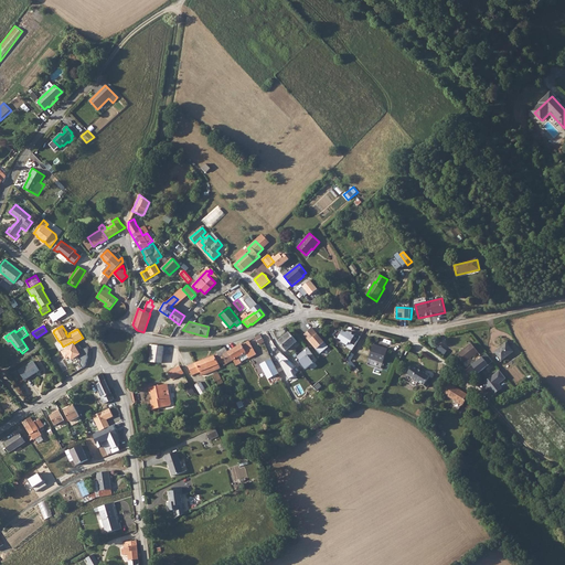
[(313,327),(305,334),(320,353),(329,347),(313,327)]
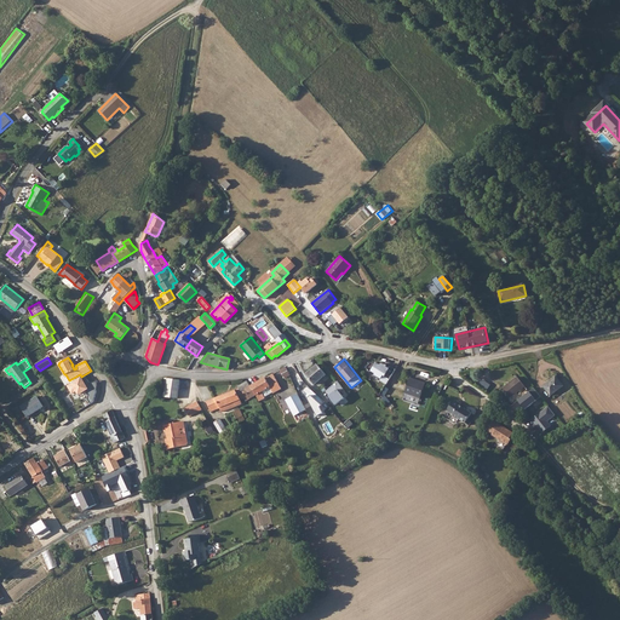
[(385,377),(390,379),(396,369),(391,366),(389,368),(386,367),(386,366),(382,365),(380,366),(379,365),(378,365),(377,363),(374,363),(373,363),(371,363),(369,363),(368,363),(369,365),(366,367),(371,372),(372,371),(375,373),(375,374),(382,379),(384,375),(385,375),(385,377)]
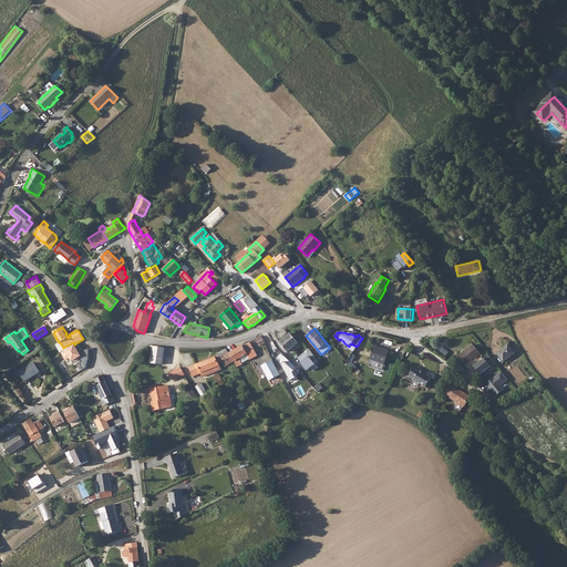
[(286,338),(280,343),(287,351),(298,342),(290,333),(286,338)]
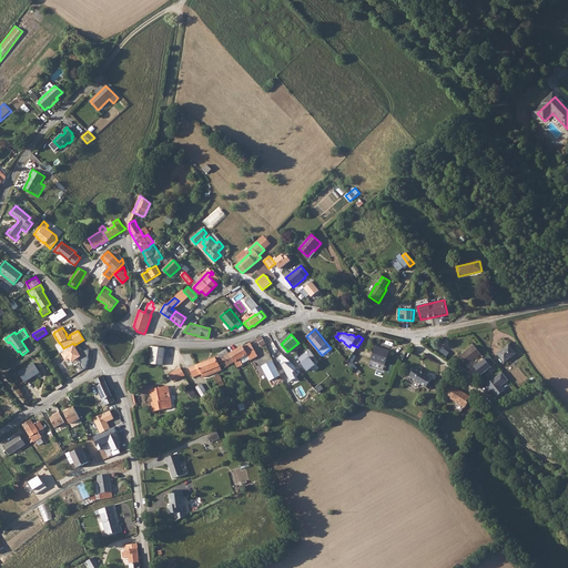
[(265,343),(262,336),(256,340),(261,346),(265,343)]
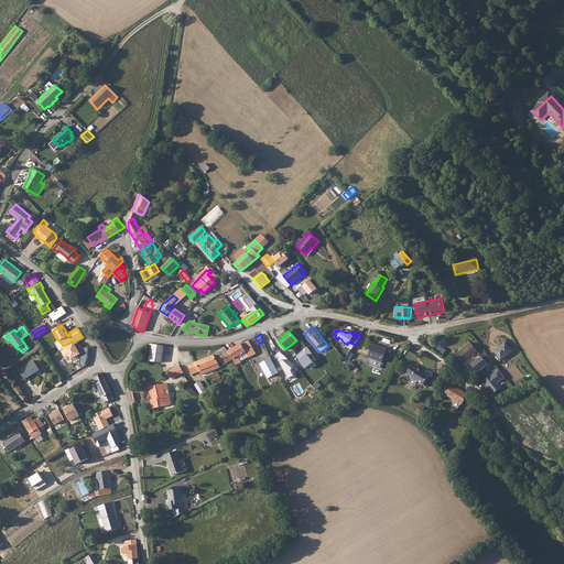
[(240,344),(227,350),(232,359),(236,365),(241,361),(240,361),(248,357),(249,358),(256,354),(248,340),(241,345),(240,344)]
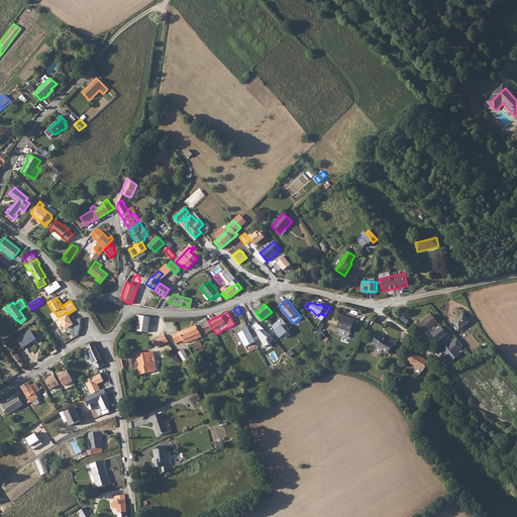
[(75,324),(69,314),(57,321),(61,329),(65,326),(66,329),(75,324)]
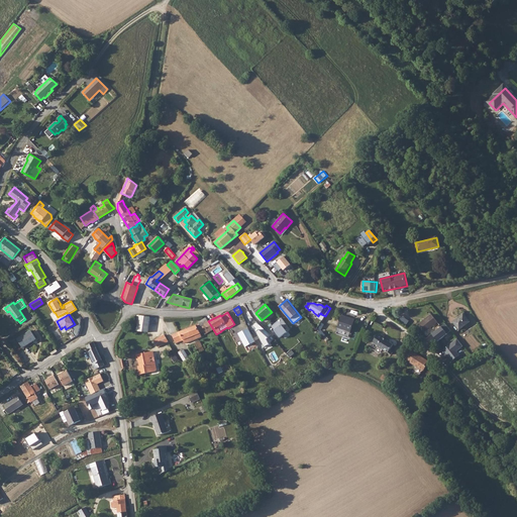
[(431,314),(418,324),(424,332),(437,322),(431,314)]
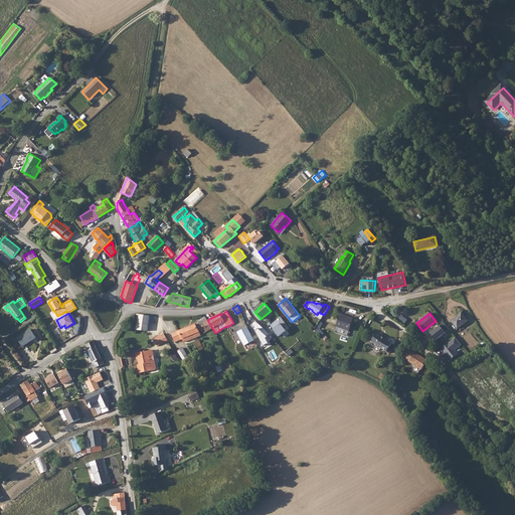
[(462,313),(451,321),(457,328),(467,320),(462,313)]
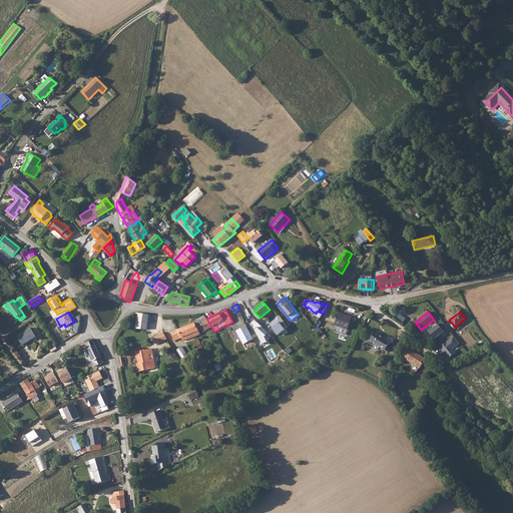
[(138,313),(137,329),(148,330),(149,314),(138,313)]
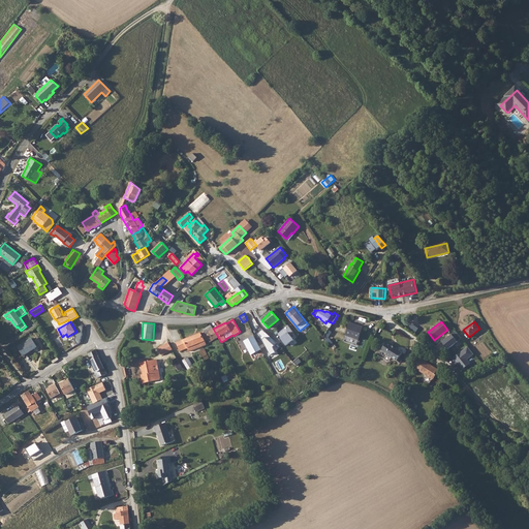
[(346,334),(345,335),(359,340),(362,331),(363,328),(350,323),(346,334)]
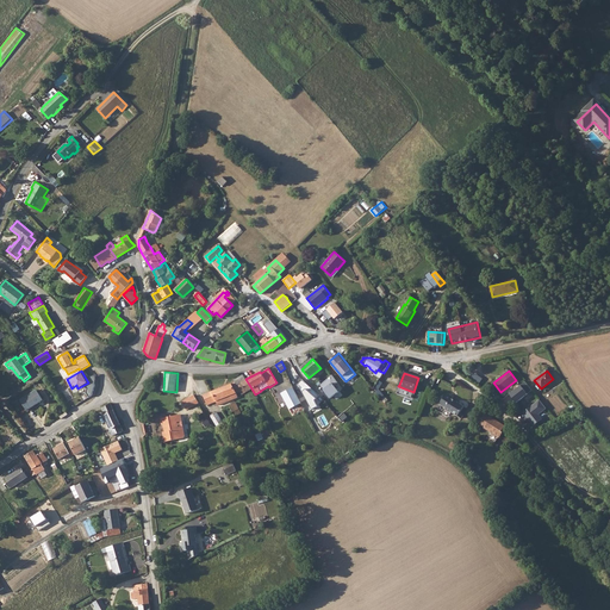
[(243,375),(242,375),(235,380),(236,383),(203,394),(207,404),(216,402),(218,405),(243,396),(242,394),(251,388),(246,379),(246,380),(243,375)]
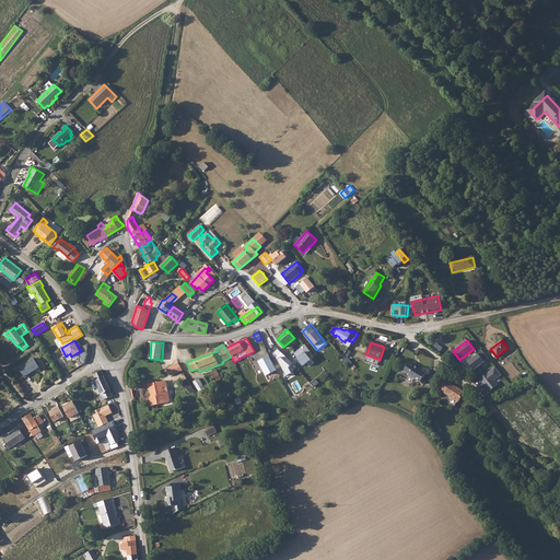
[(275,351),(278,358),(288,376),(289,376),(290,378),(293,377),(291,374),(293,373),(290,365),(291,365),(282,348),(275,351)]
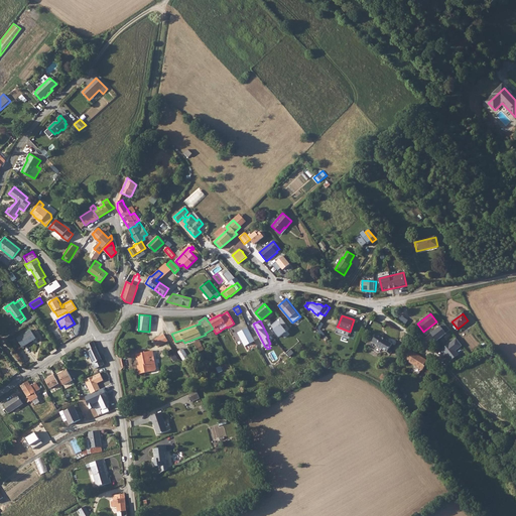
[(444,323),(431,334),(437,341),(452,330),(444,323)]
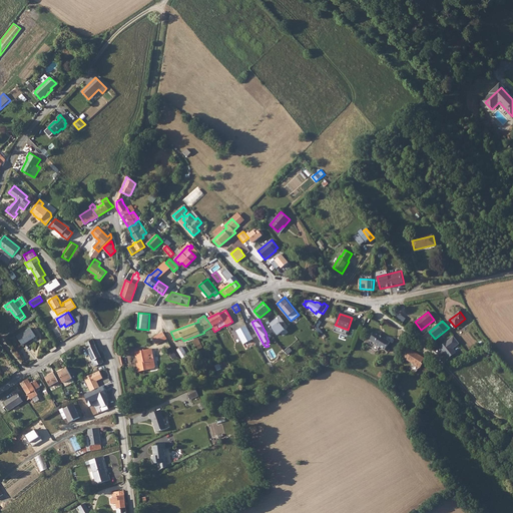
[(249,326),(238,329),(244,348),(254,345),(249,326)]
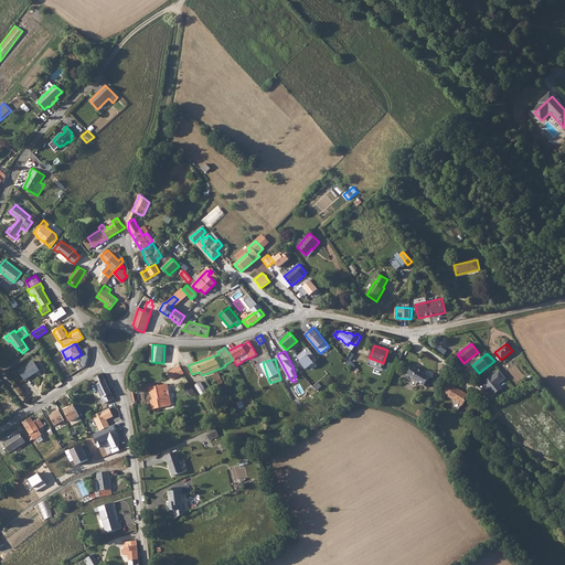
[(64,360),(59,363),(64,371),(70,369),(64,360)]
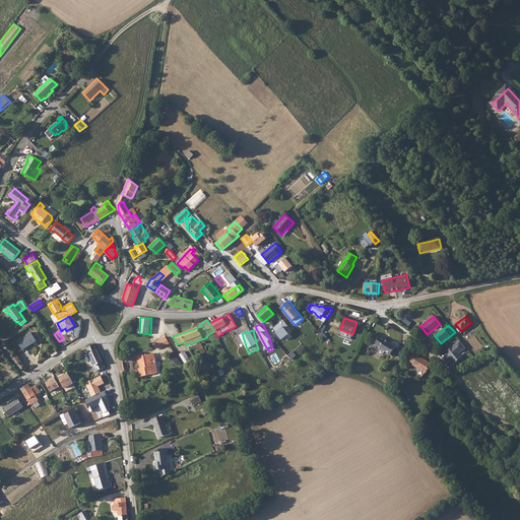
[(30,332),(17,341),(22,349),(37,341),(30,332)]
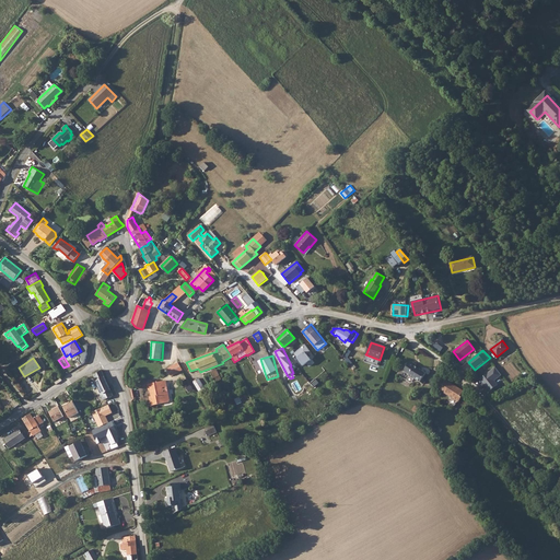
[(177,362),(167,369),(172,375),(182,370),(177,362)]
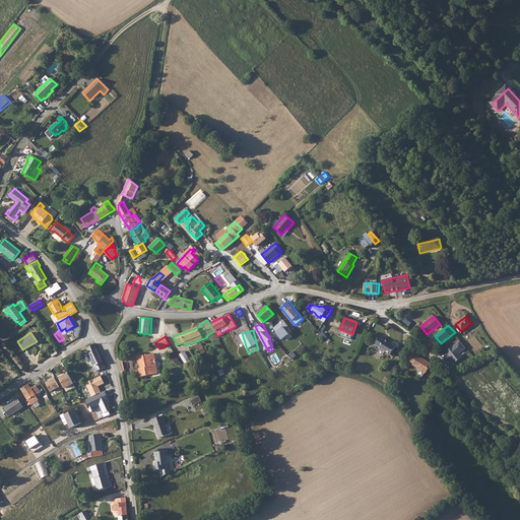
[(379,338),(375,344),(380,347),(380,348),(384,351),(385,350),(391,354),(392,351),(395,346),(386,340),(386,339),(383,336),(378,337),(379,338)]
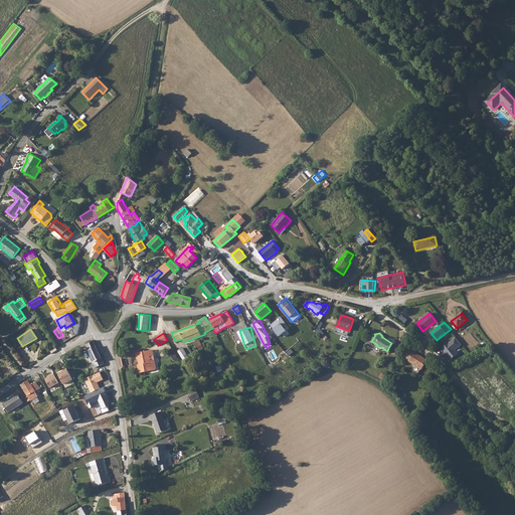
[(452,359),(459,353),(456,350),(463,345),(456,337),(443,348),(452,359)]
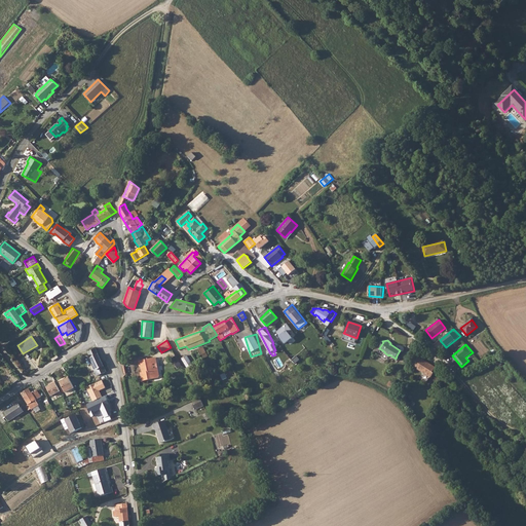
[(203,347),(198,349),(201,354),(203,358),(208,357),(203,347)]
